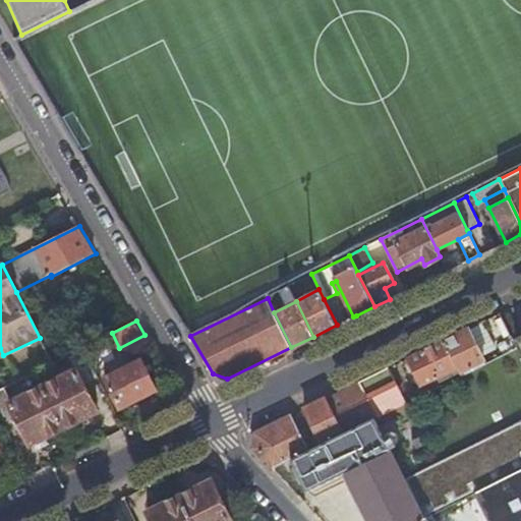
[(462,374),(485,363),(480,354),(495,347),(482,322),(444,341),(458,367),(462,374)]
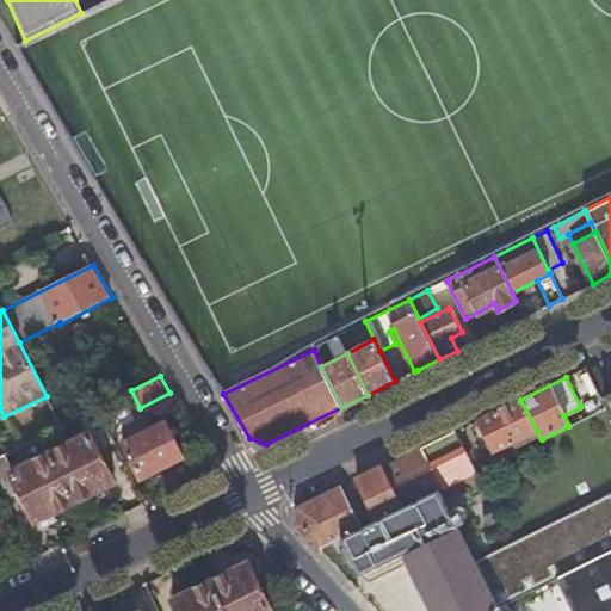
[(537,431),(520,400),(479,420),(487,437),(493,449),(494,451),(537,431)]
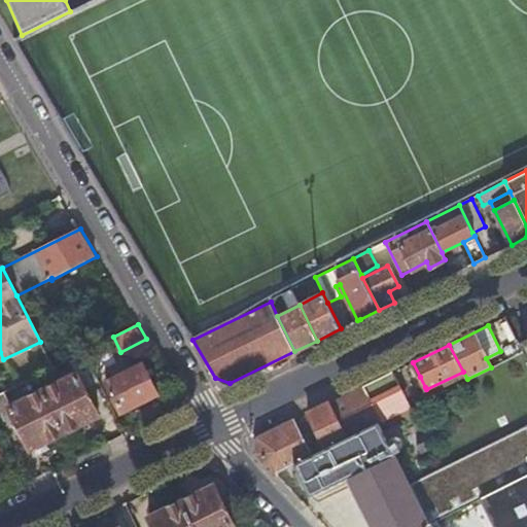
[(101,381),(86,351),(67,360),(68,363),(72,361),(78,373),(43,390),(66,433),(84,425),(83,423),(100,416),(86,389),(101,381)]
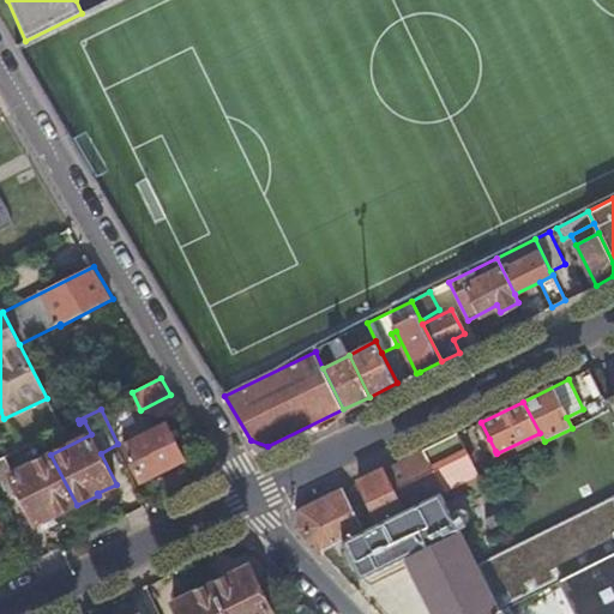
[(175,439),(172,432),(168,425),(126,445),(143,481),(185,459),(175,439)]
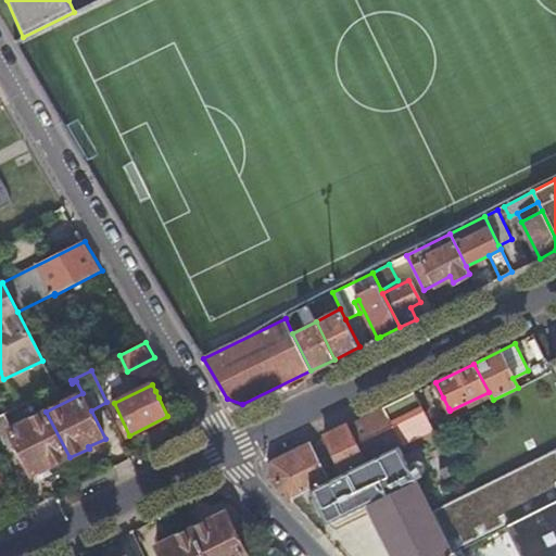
[(161,388),(155,391),(159,397),(165,394),(161,388)]
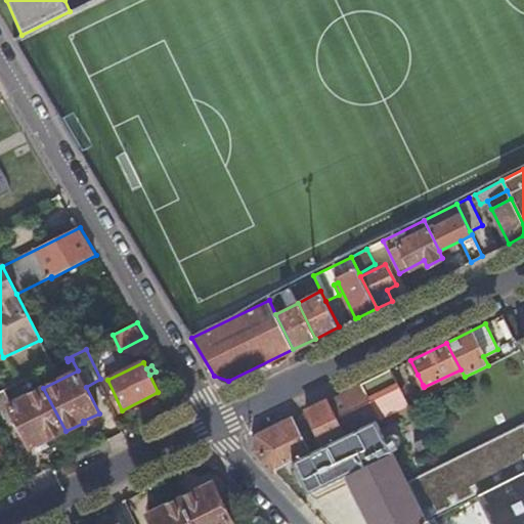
[(360,385),(379,420),(408,405),(390,370),(360,385)]
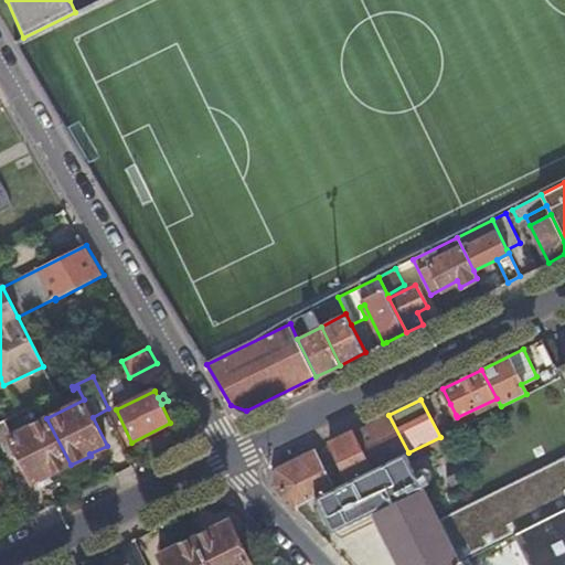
[(456,415),(450,404),(440,408),(447,419),(456,415)]
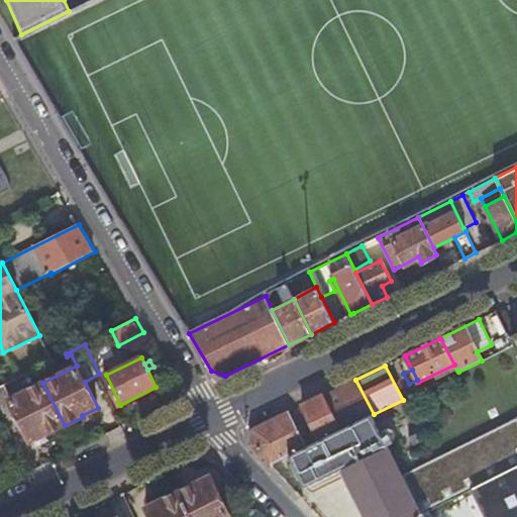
[(320,441),(372,416),(374,414),(355,380),(317,398),(302,406),(320,441)]
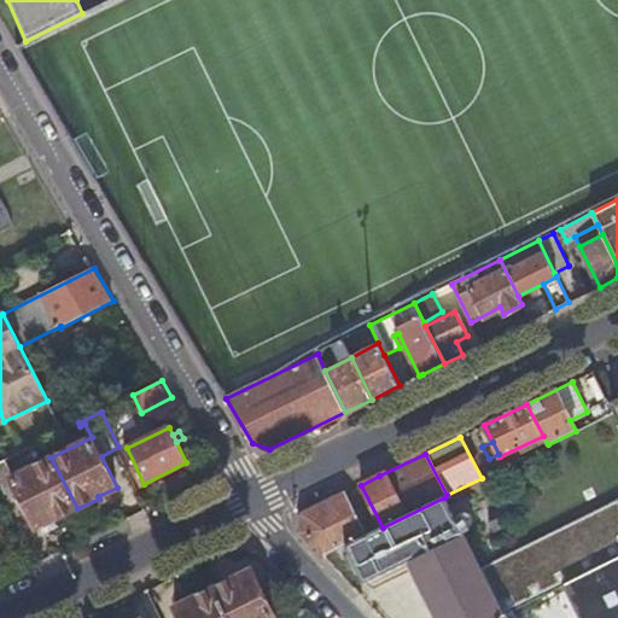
[(4,461),(0,462),(0,493),(6,505),(22,496),(36,526),(54,518),(56,519),(77,508),(51,458),(12,477),(4,461)]
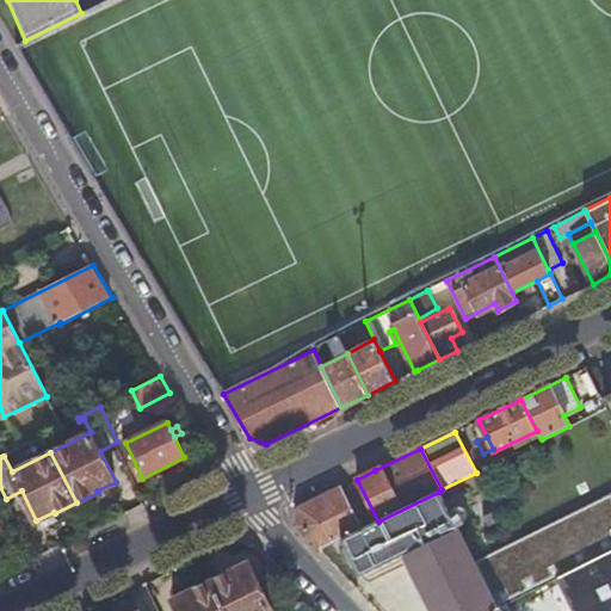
[(297,528),(320,551),(341,541),(362,530),(356,517),(351,508),(341,487),(338,489),(301,507),(297,528)]
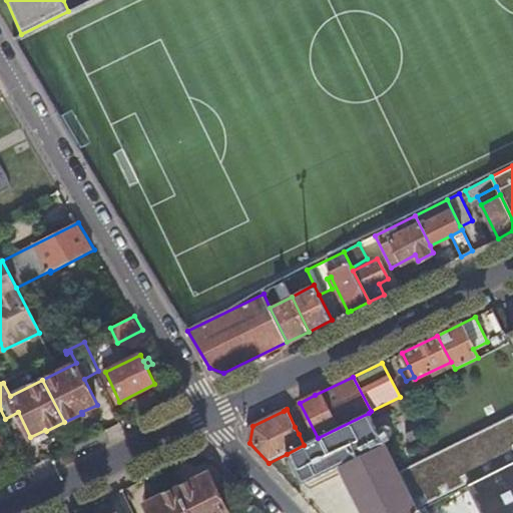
[(303,485),(339,467),(384,444),(369,413),(318,438),(304,445),(287,454),(303,485)]
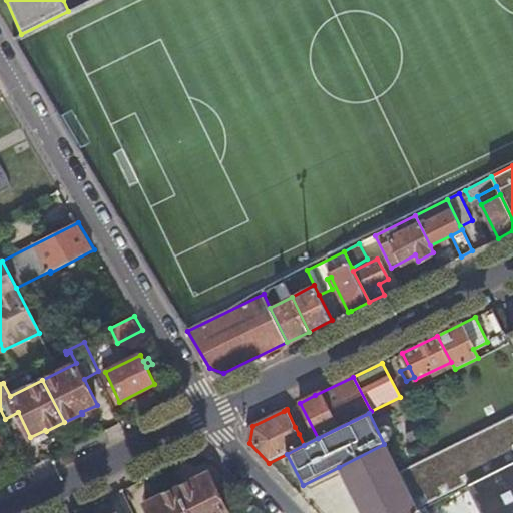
[(512,462),(512,414),(407,467),(426,506),(467,486),(512,462)]
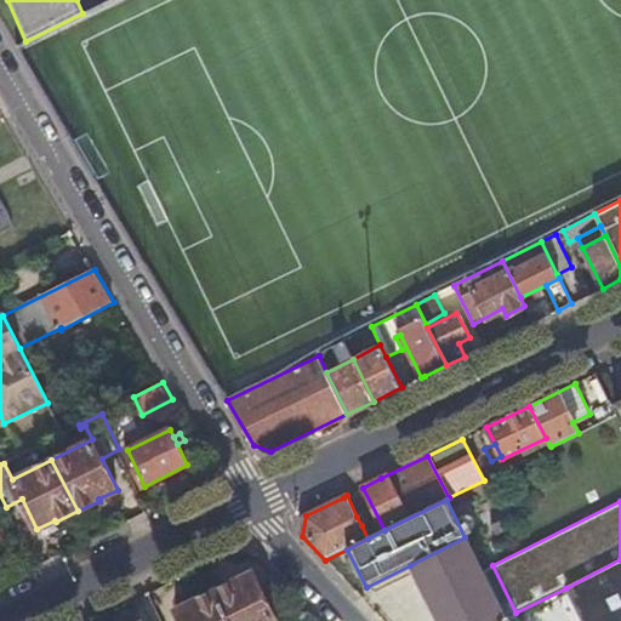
[(366,513),(357,517),(362,525),(370,522),(366,513)]
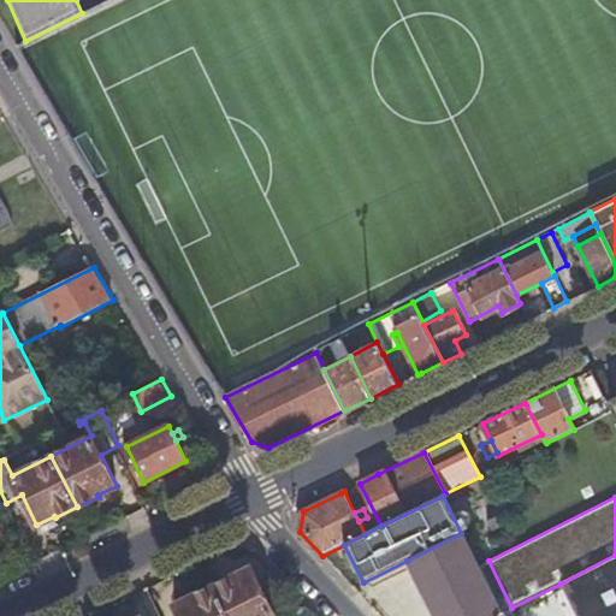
[(493,615),(508,609),(511,608),(489,561),(478,567),(461,533),(407,561),(433,615),(493,615)]
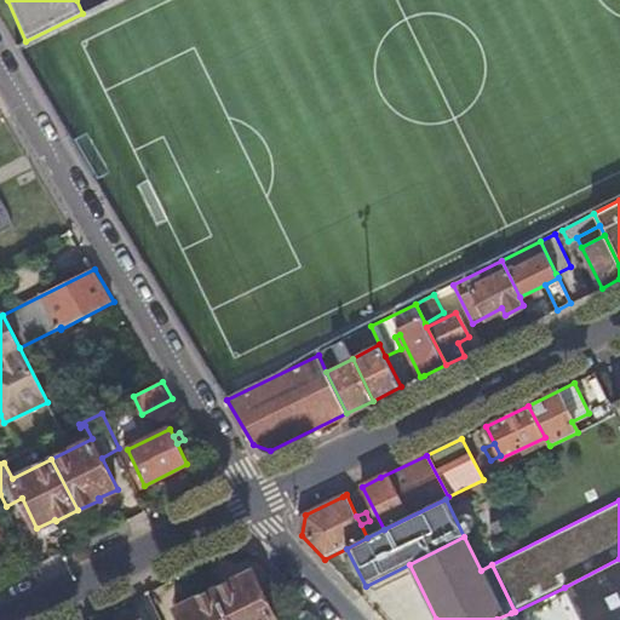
[(619,619),(619,558),(564,587),(580,619),(619,619)]
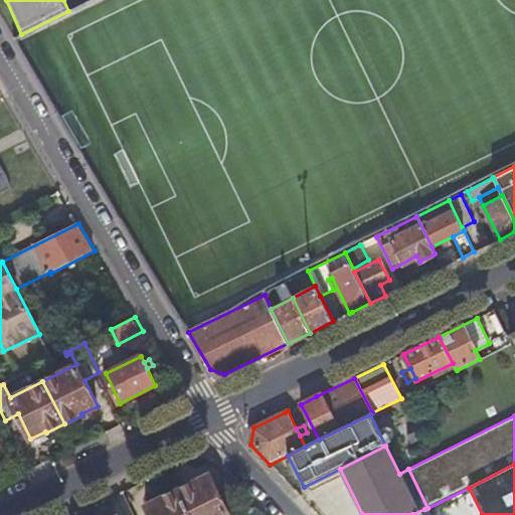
[(195,483),(178,491),(189,514),(228,514),(210,478),(196,484),(195,483)]
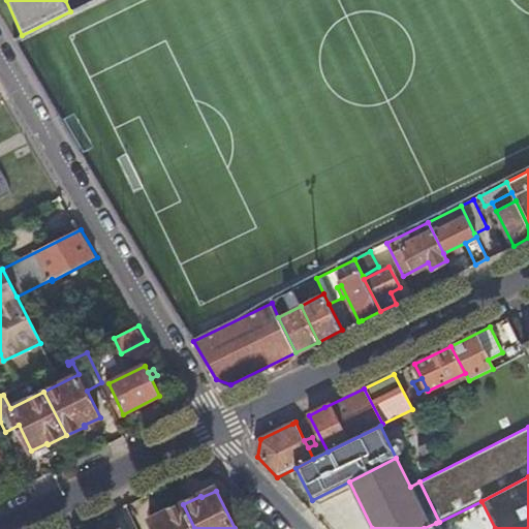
[(194,528),(183,504),(164,514),(165,515),(151,522),(154,528),(194,528)]
